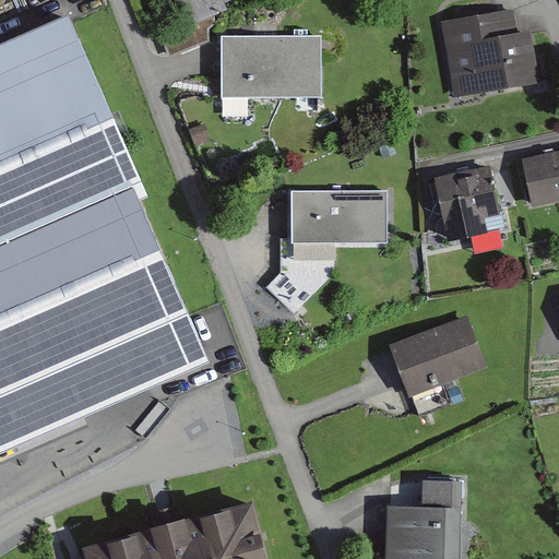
[(174,0),(186,26),(244,0),(174,0)]
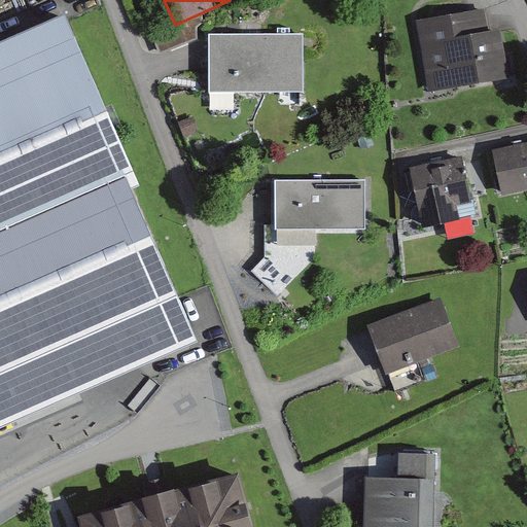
[(485,5),(410,21),(423,93),(499,78),(485,5)]
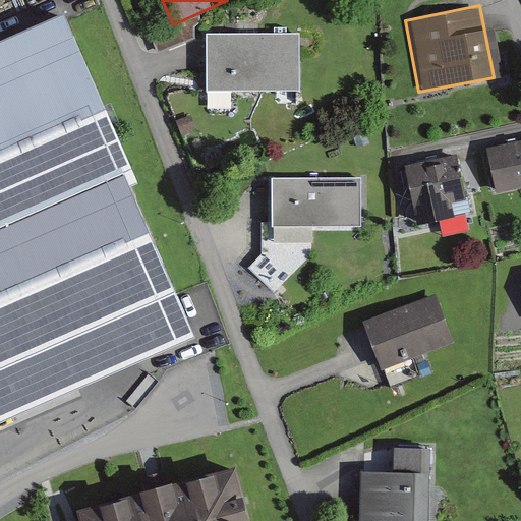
[(0,423),(196,338),(130,188),(139,184),(64,13),(0,41),(0,423)]
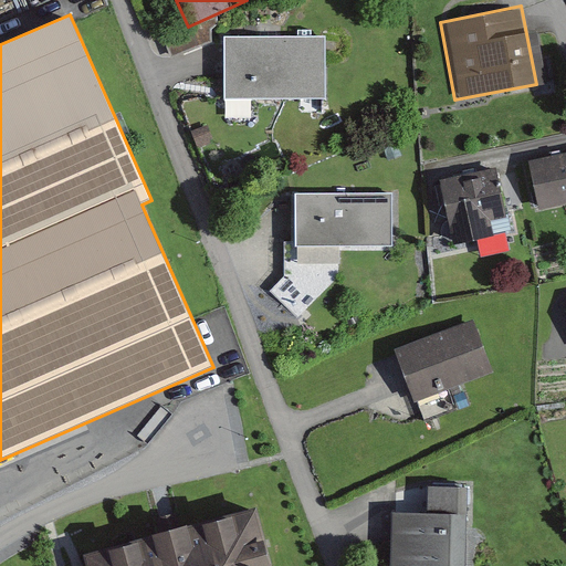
[(323,40),(218,40),(218,102),(323,102),(323,40)]
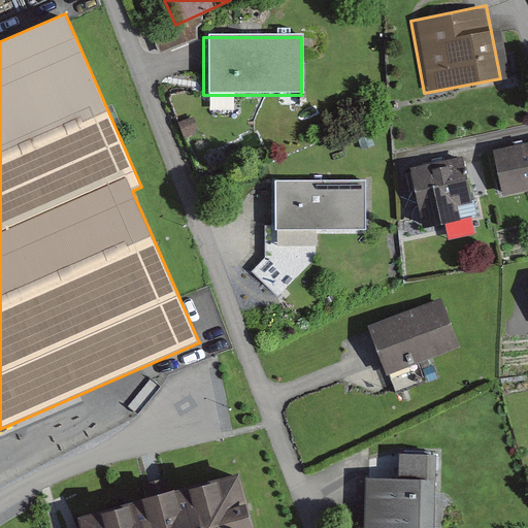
[(527,141),(481,152),(490,198),(527,190),(527,141)]
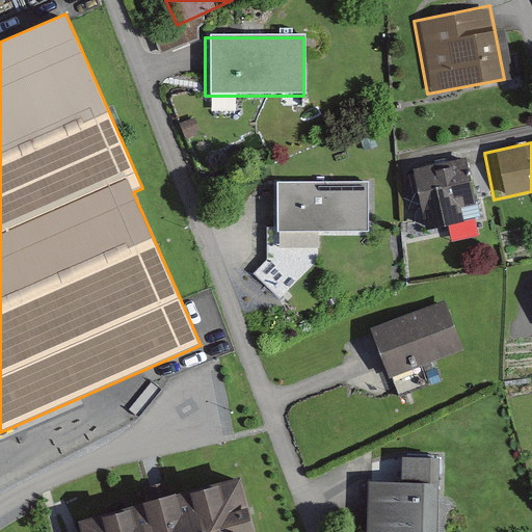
[(469,161),(403,170),(414,233),(459,225),(456,209),(476,207),(469,161)]
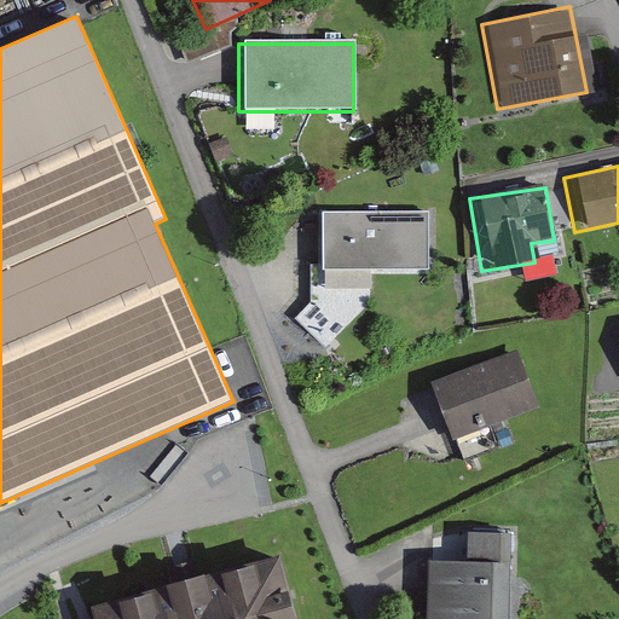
[(408,213),(323,212),(323,270),(408,270),(408,213)]
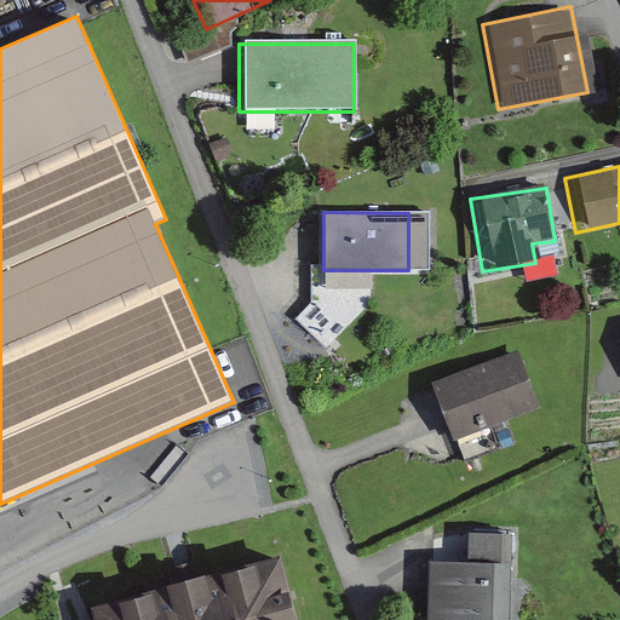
[(514,352),(423,386),(443,442),(534,409),(514,352)]
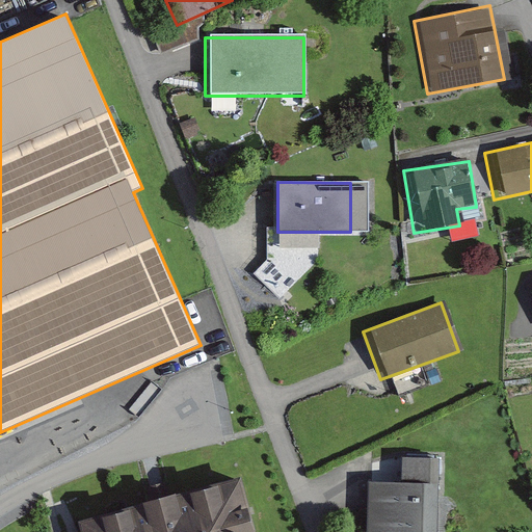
[(427,531),(429,457),(390,456),(390,482),(361,481),(358,531),(427,531)]
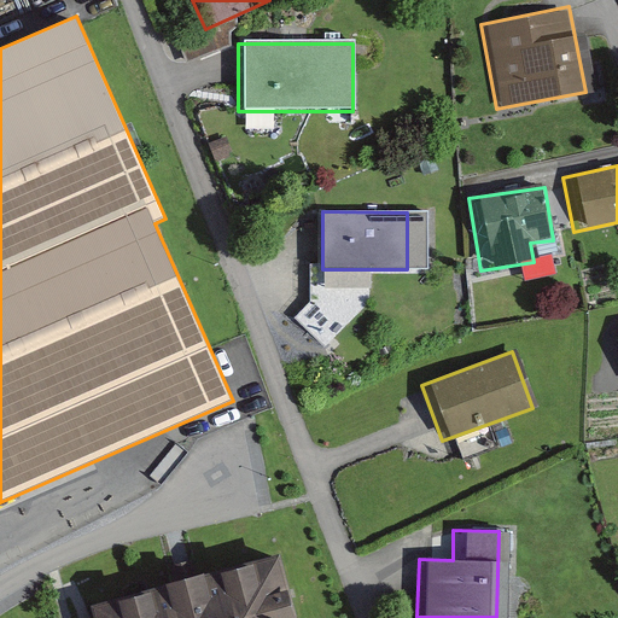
[(295,617),(280,559),(87,608),(88,617),(295,617)]
